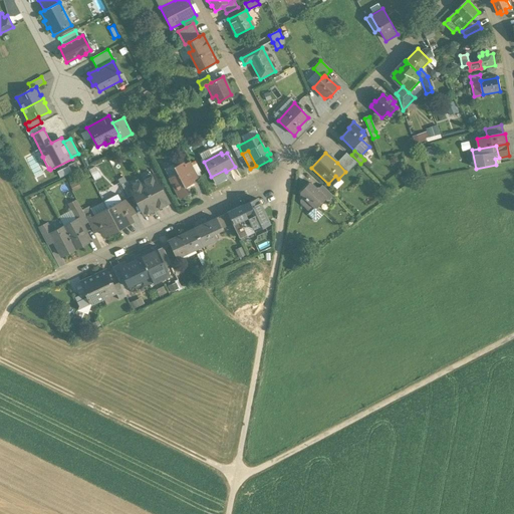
[(356,164),(346,154),(337,163),(345,172),(346,174),(356,164)]
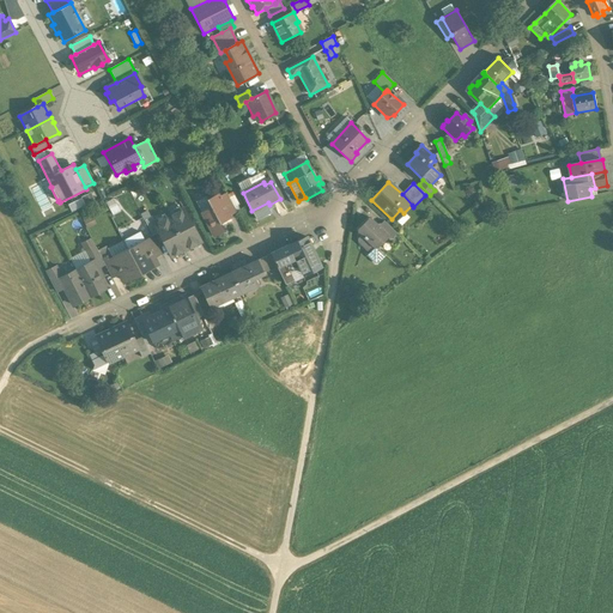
[(236,212),(226,193),(219,196),(229,216),(236,212)]
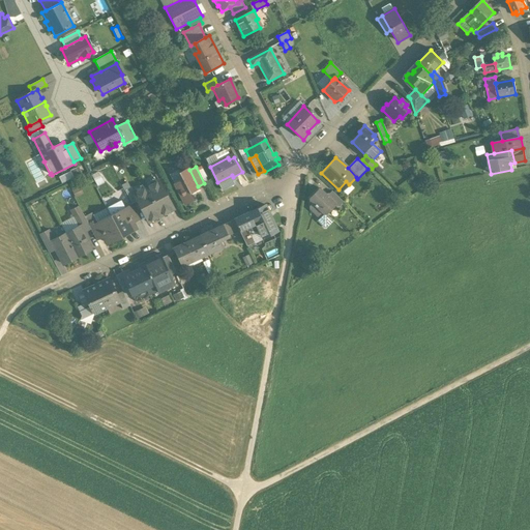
[(188,169),(179,174),(183,180),(175,184),(184,204),(194,199),(190,193),(199,188),(198,186),(189,170),(188,169)]
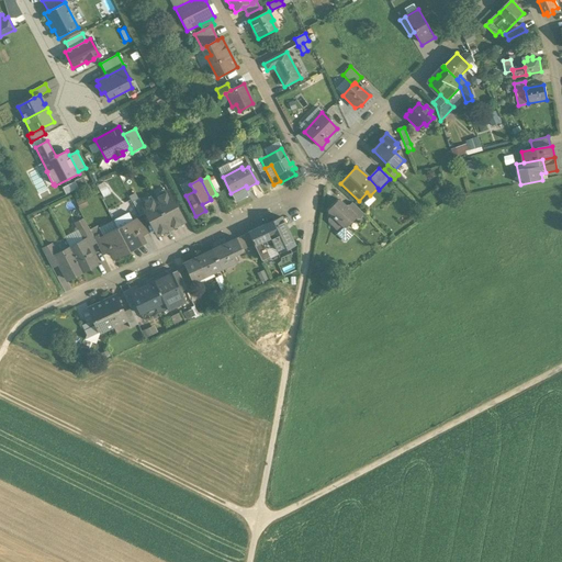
[(246,186),(231,193),(233,195),(247,188),(246,186)]
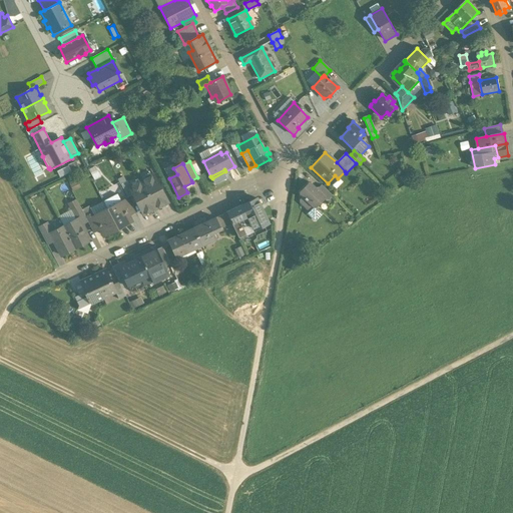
[(168,203),(153,174),(141,181),(156,209),(168,203)]
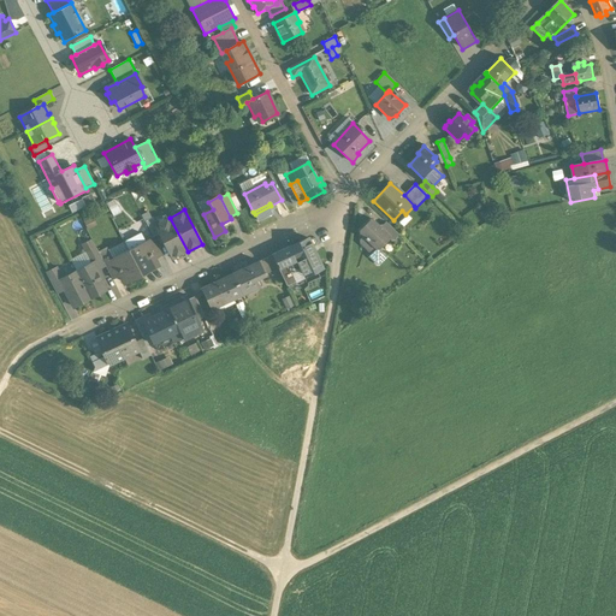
[(170,218),(155,225),(172,259),(188,252),(170,218)]
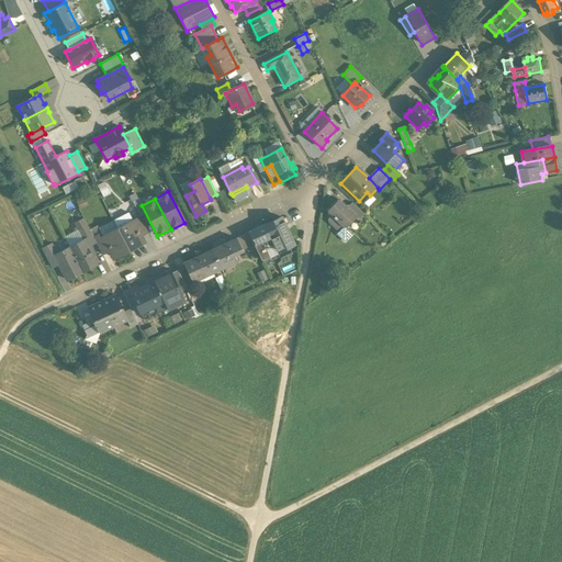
[(348,209),(340,201),(337,201),(328,211),(328,214),(332,216),(328,220),(328,223),(337,232),(340,231),(353,217),(356,215),(348,209)]
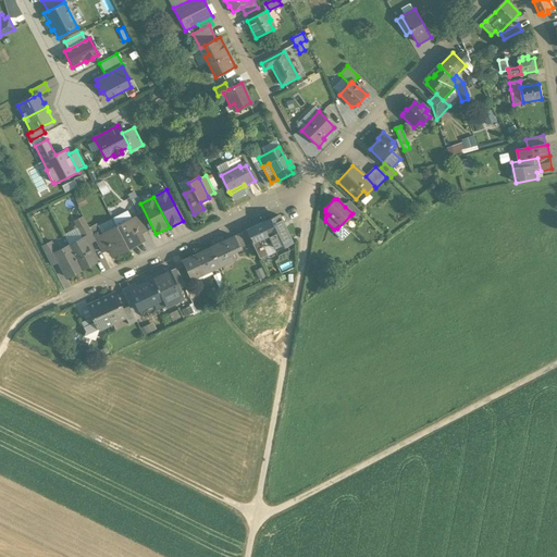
[(360,212),(349,202),(345,207),(353,213),(350,215),(354,218),(357,218),(360,214),(360,212)]
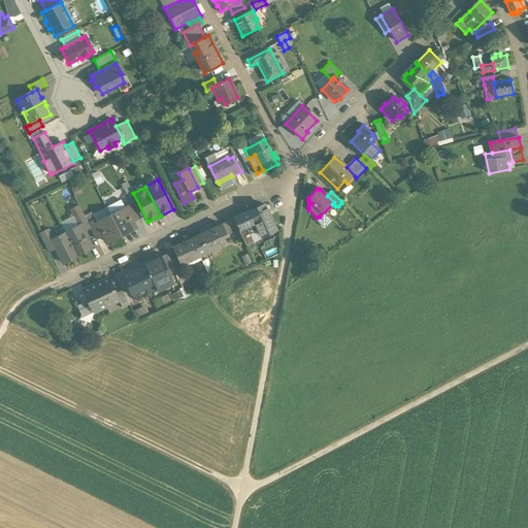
[(132,204),(124,208),(131,222),(132,222),(139,218),(132,204)]
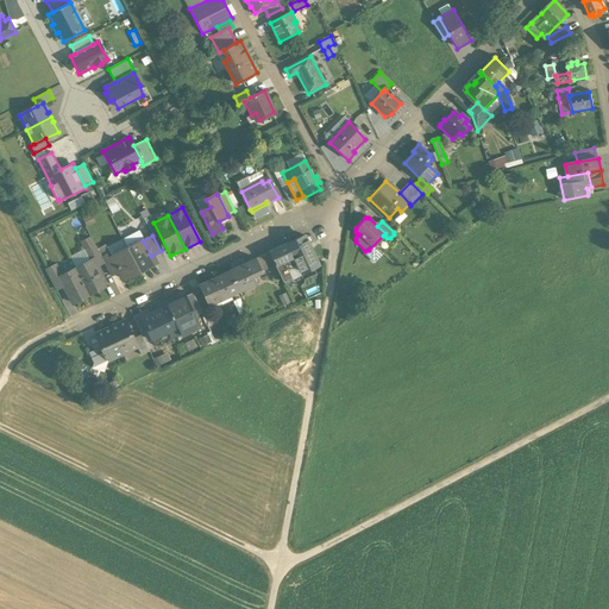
[(305,236),(269,252),(283,282),(319,265),(305,236)]
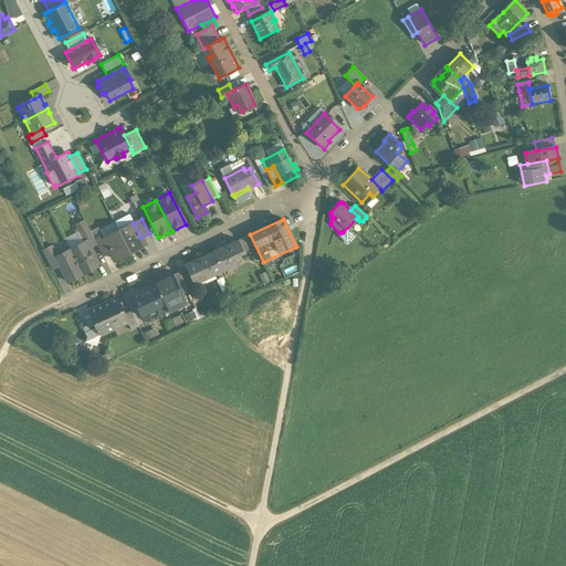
[(133,223),(118,231),(129,252),(145,244),(142,238),(140,238),(133,223)]
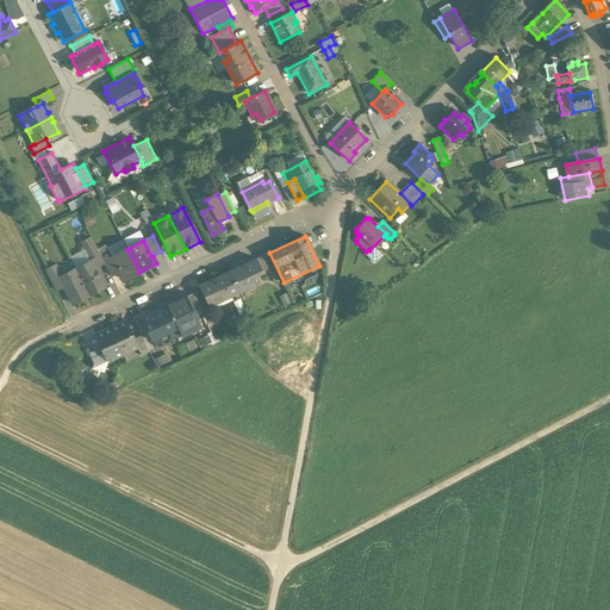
[(95,246),(85,251),(91,262),(94,260),(98,267),(104,263),(101,257),(95,246)]
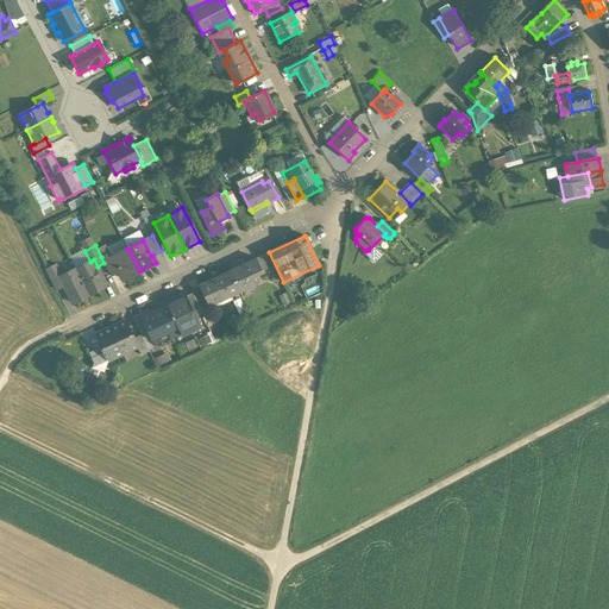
[(112,257),(119,271),(124,281),(139,271),(127,249),(112,257)]
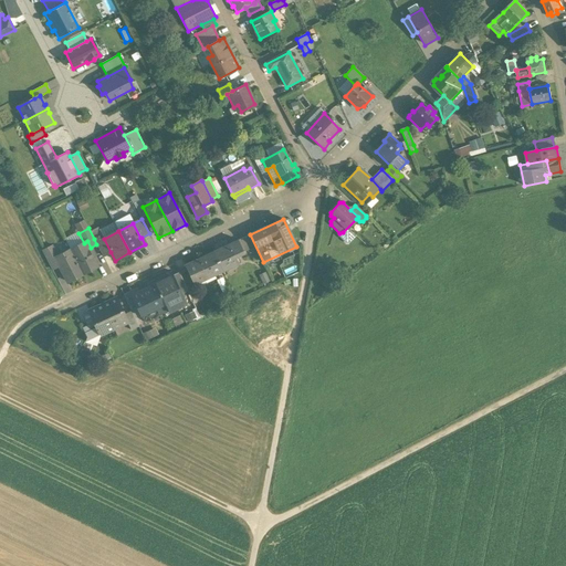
[(104,239),(102,234),(94,239),(96,244),(103,257),(111,252),(104,239)]
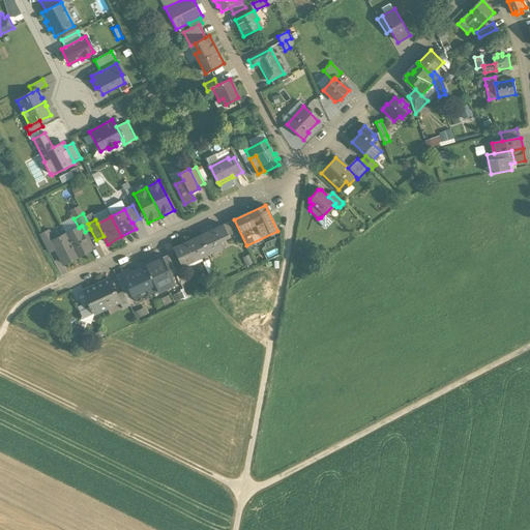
[(239,231),(234,221),(228,223),(234,234),(239,231)]
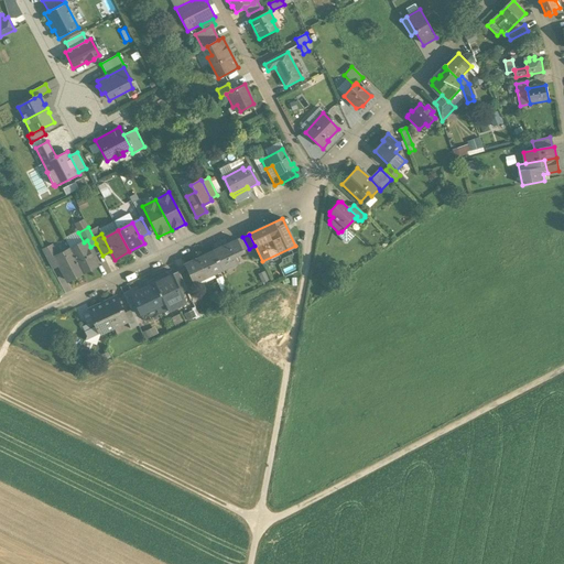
[(238,239),(213,251),(221,270),(238,262),(235,256),(243,251),(238,239)]
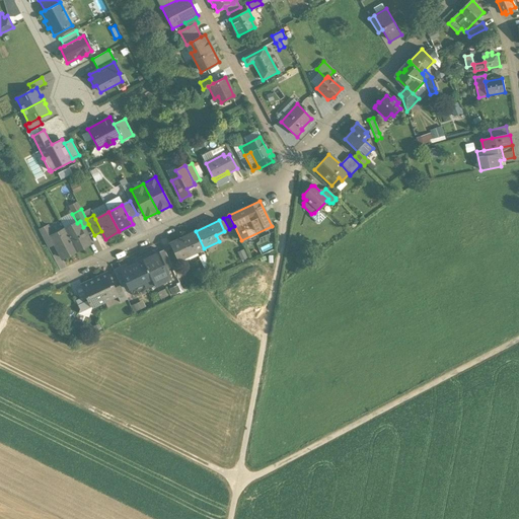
[(77,223),(64,229),(76,251),(89,244),(82,231),(83,228),(83,227),(80,221),(77,223)]
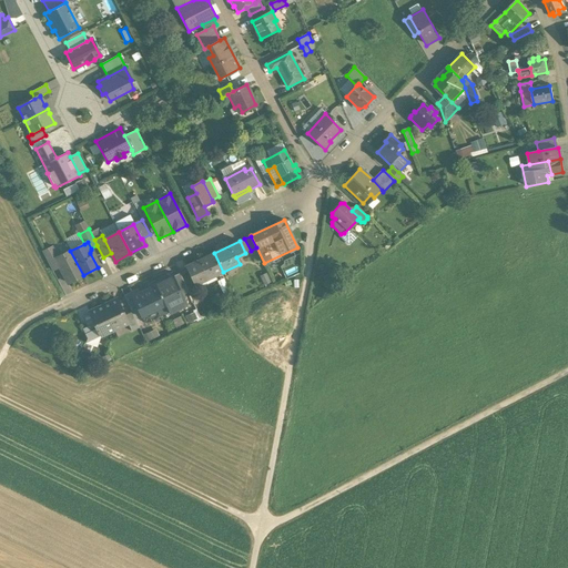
[(53,247),(42,253),(52,271),(59,266),(54,259),(58,257),(53,247)]
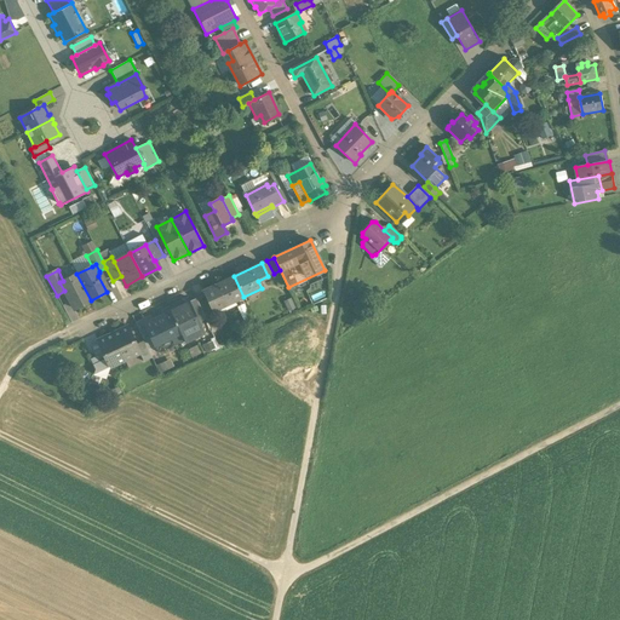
[(63,281),(59,282),(64,291),(74,309),(91,300),(76,274),(63,281)]
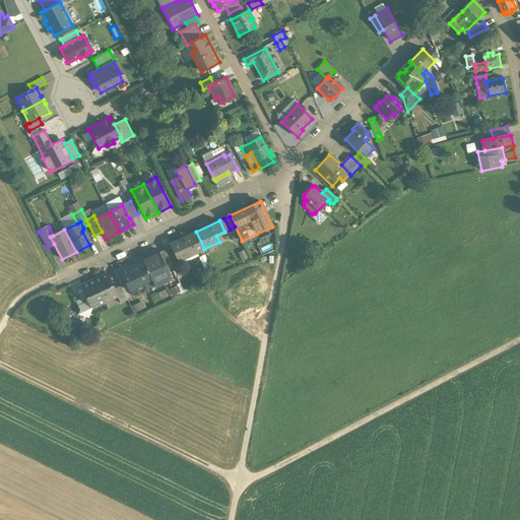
[(196,232),(170,245),(171,248),(178,262),(179,262),(204,249),(196,232)]
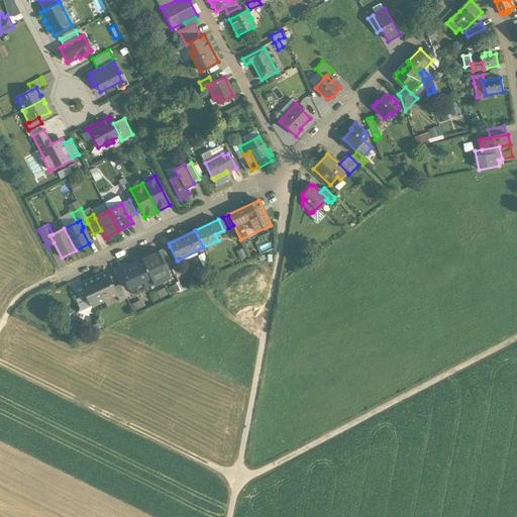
[(177,261),(170,246),(164,249),(172,266),(172,267),(179,263),(178,261),(177,261)]
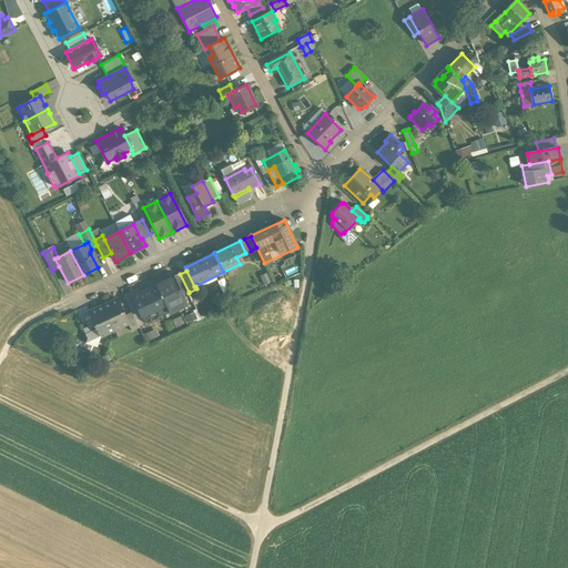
[(172,274),(151,284),(153,290),(140,296),(137,290),(129,293),(141,317),(165,306),(170,313),(186,305),(173,277),(172,274)]
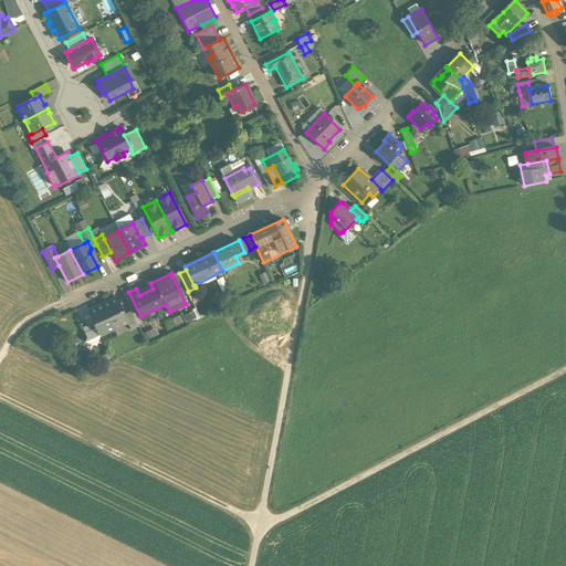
[(188,291),(179,273),(173,276),(181,294),(188,291)]
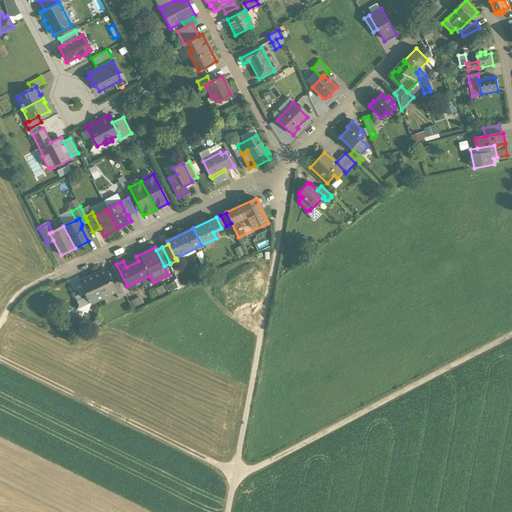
[(127,286),(116,264),(111,266),(119,282),(122,288),(127,286)]
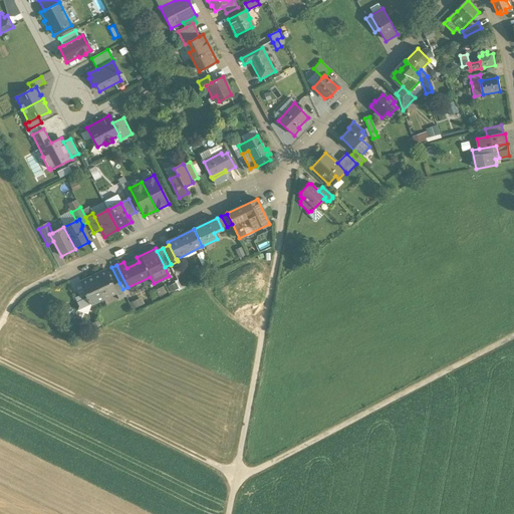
[(112,286),(105,271),(93,276),(103,298),(115,293),(115,292),(112,286)]
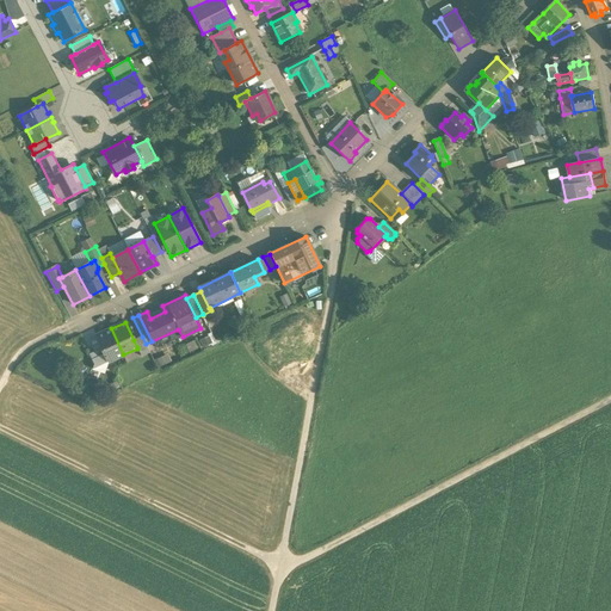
[(123,355),(111,328),(96,337),(100,349),(104,355),(91,359),(93,364),(92,369),(104,372),(107,362),(123,355)]
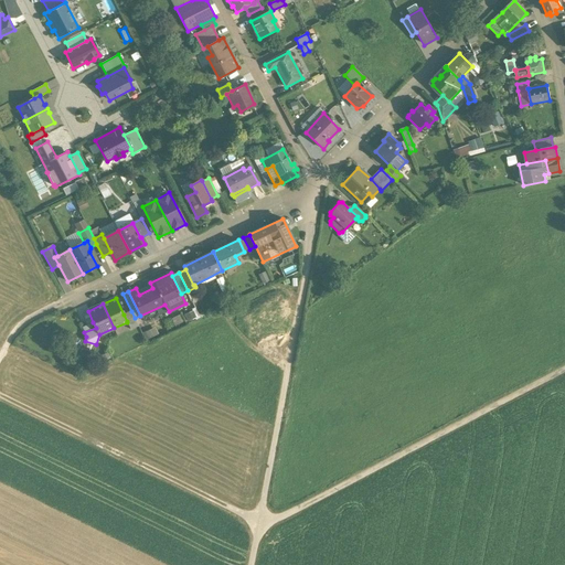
[(135,318),(131,311),(124,315),(127,321),(127,322),(130,330),(138,326),(135,318)]
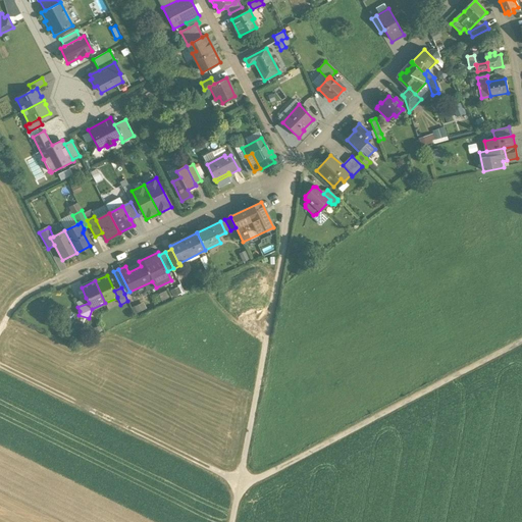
[(86,298),(75,303),(77,307),(89,303),(86,298)]
